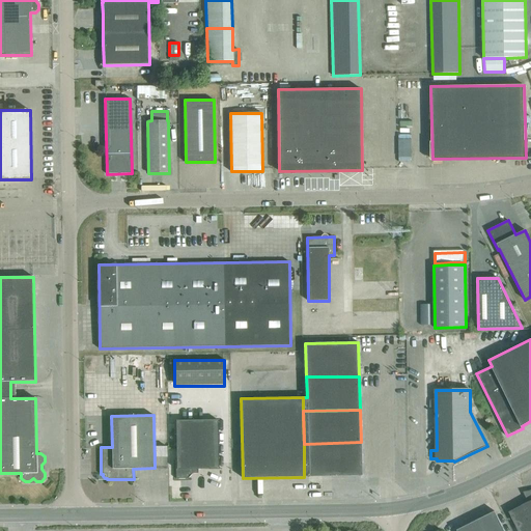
[(198,469),(219,469),(218,420),(176,420),(176,459),(175,459),(176,478),(187,478),(187,477),(190,474),(198,473),(198,469)]
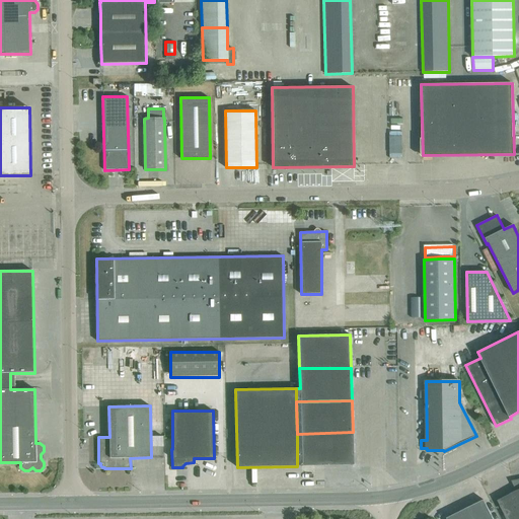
[(354,465),(353,432),(297,434),(297,466),(354,465)]
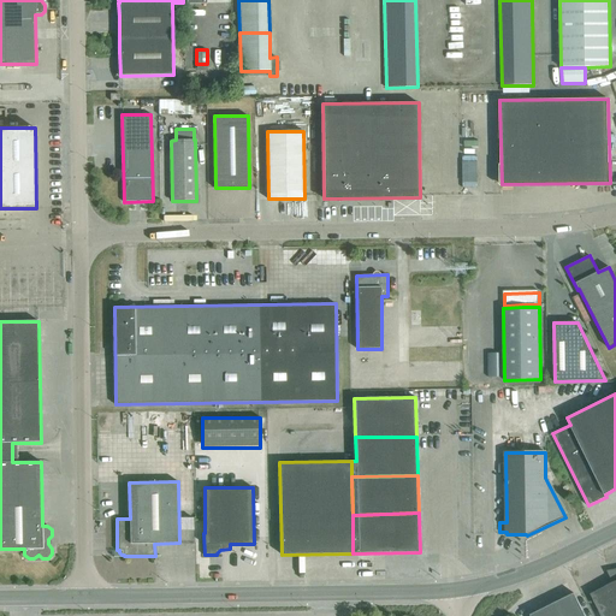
[(602,615),(615,615),(615,568),(612,570),(614,578),(615,581),(591,594),(602,615)]
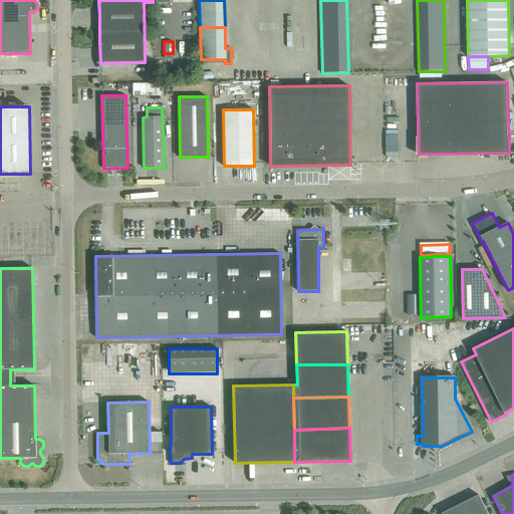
[(488,513),(479,495),(443,513),(488,513)]
